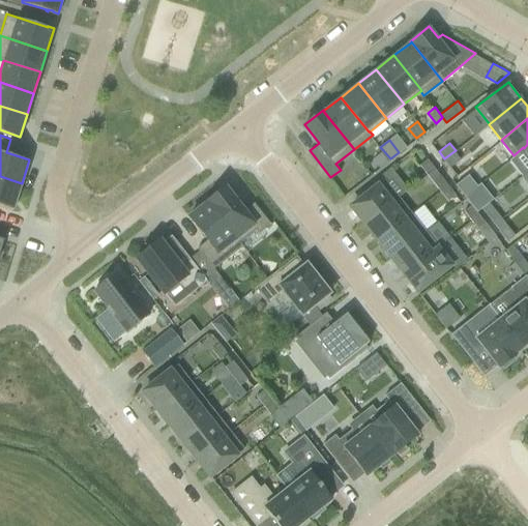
[(383,150),(374,157),(381,166),(390,158),(383,150)]
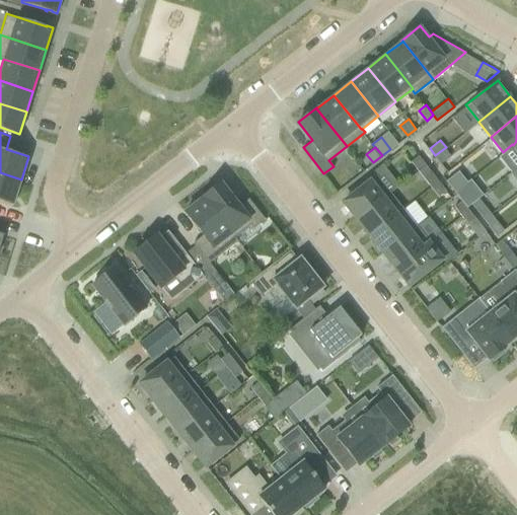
[(446,147),(435,155),(441,162),(451,154),(446,147)]
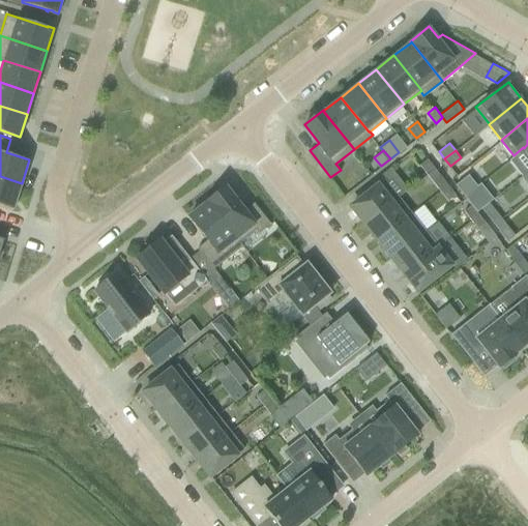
[(421,164),(429,173),(435,168),(428,158),(421,164)]
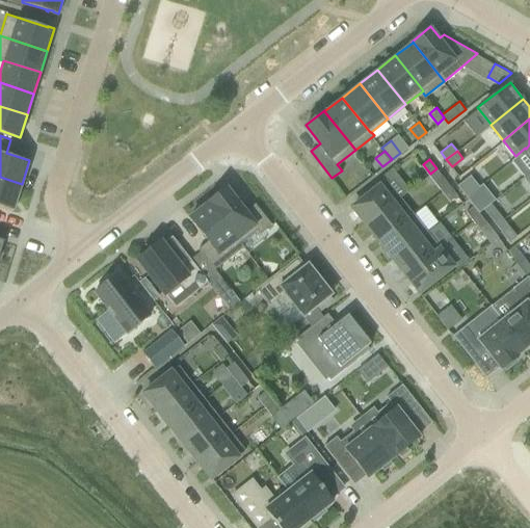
[(367,222),(401,195),(391,182),(399,175),(393,166),(365,188),(369,192),(353,205),(367,222)]
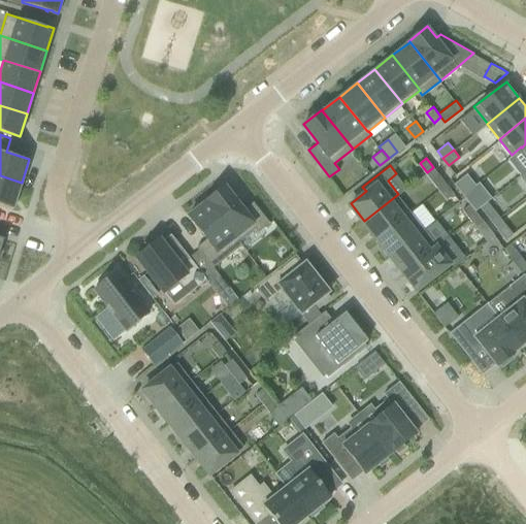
[(432,179),(439,189),(446,184),(438,174),(432,179)]
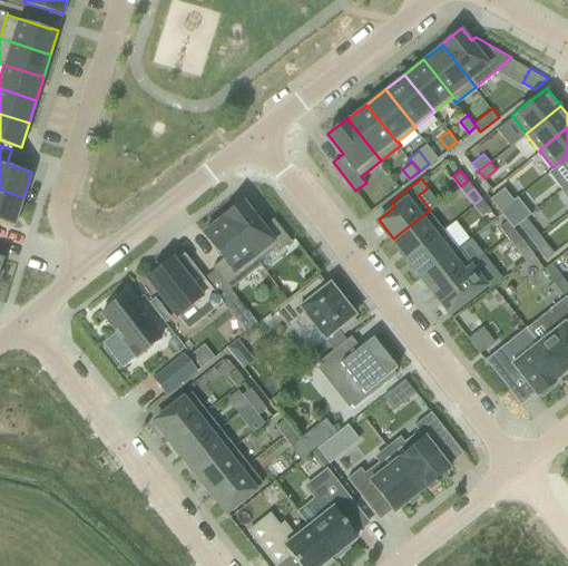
[(501,188),(491,197),(500,208),(511,199),(501,188)]
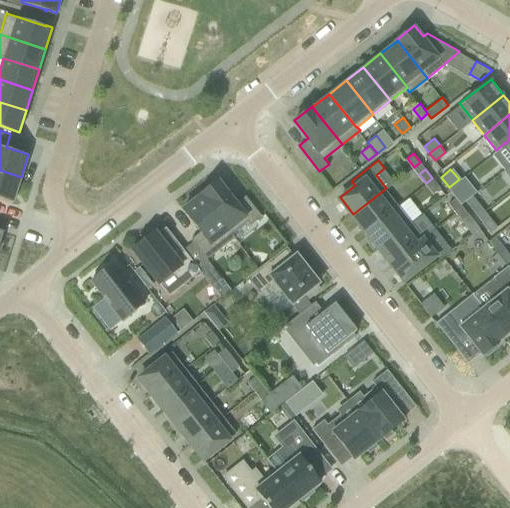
[(0,196),(14,201),(21,177),(0,170),(0,196)]
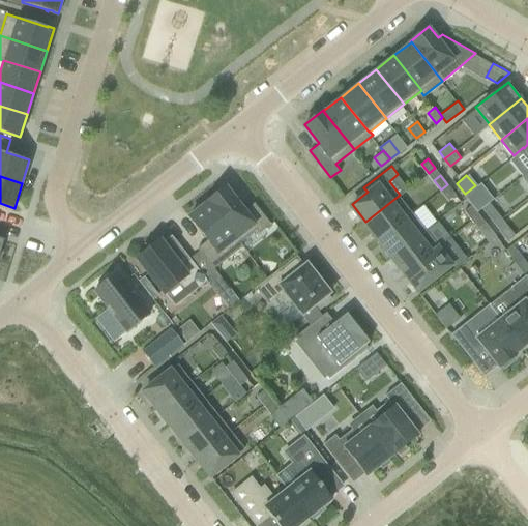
[(447,184),(441,190),(449,200),(456,195),(447,184)]
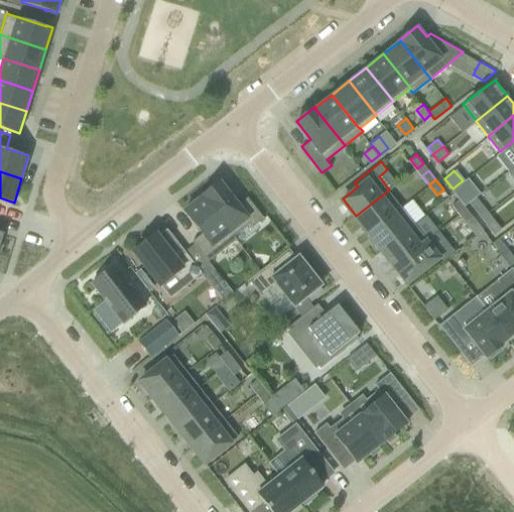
[(221,180),(203,195),(234,234),(250,221),(253,225),(264,216),(248,196),(238,204),(221,180)]
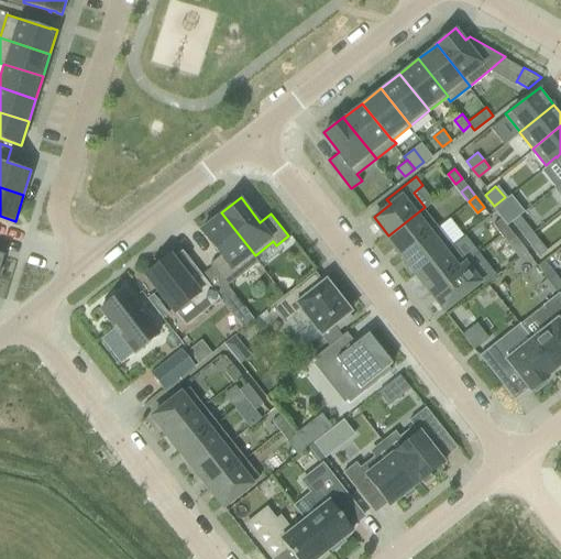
[(505,197),(494,206),(502,217),(507,222),(518,214),(505,197)]
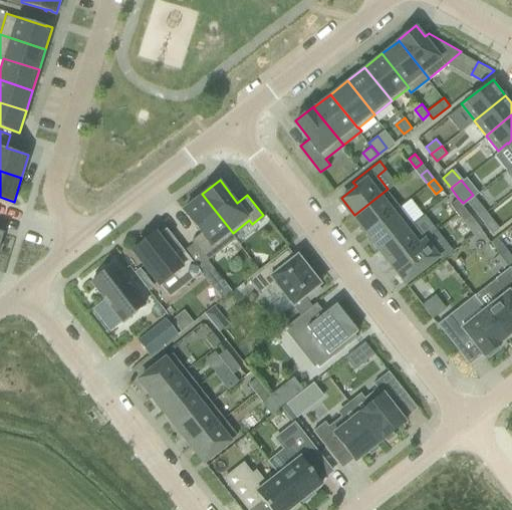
[(367,231),(401,205),(388,189),(354,215),(367,231)]
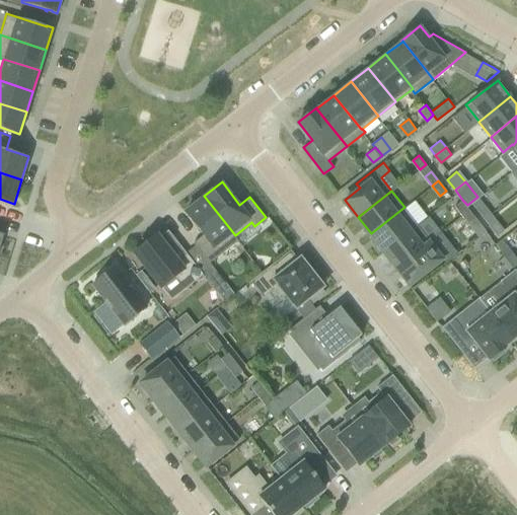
[(235,235),(204,196),(186,210),(204,233),(194,240),(210,262),(238,238),(235,235)]
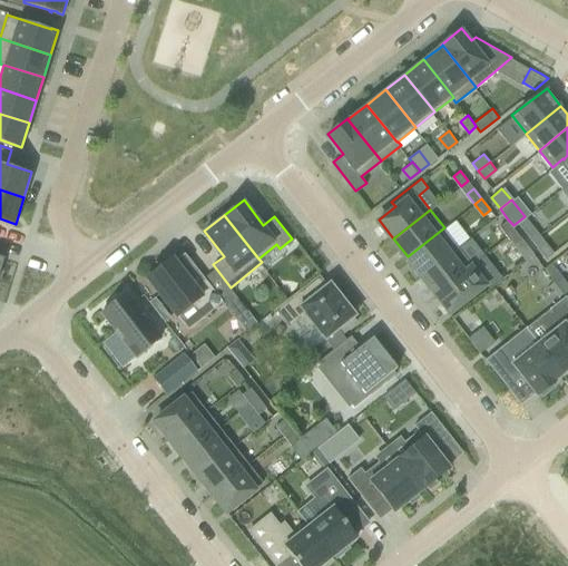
[(527,216),(519,222),(528,233),(536,227),(527,216)]
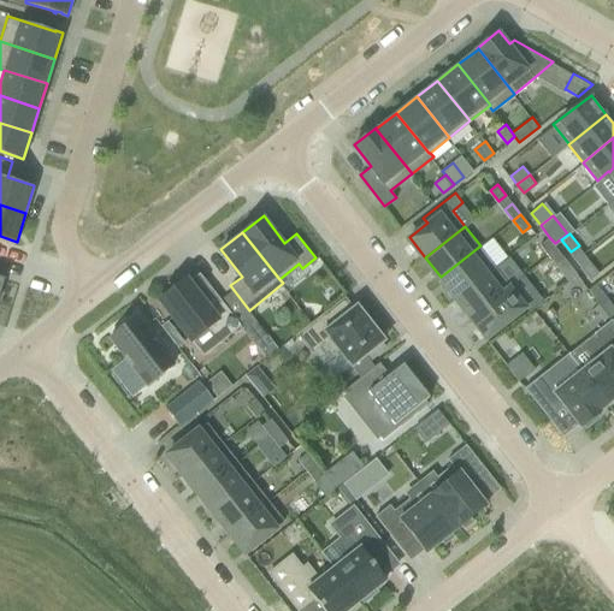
[(541,242),(550,254),(558,248),(549,236),(541,242)]
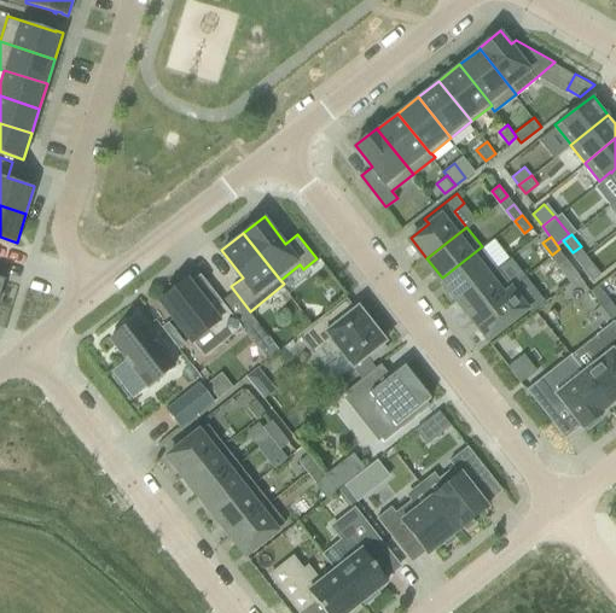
[(497,266),(482,246),(442,278),(457,297),(497,266)]
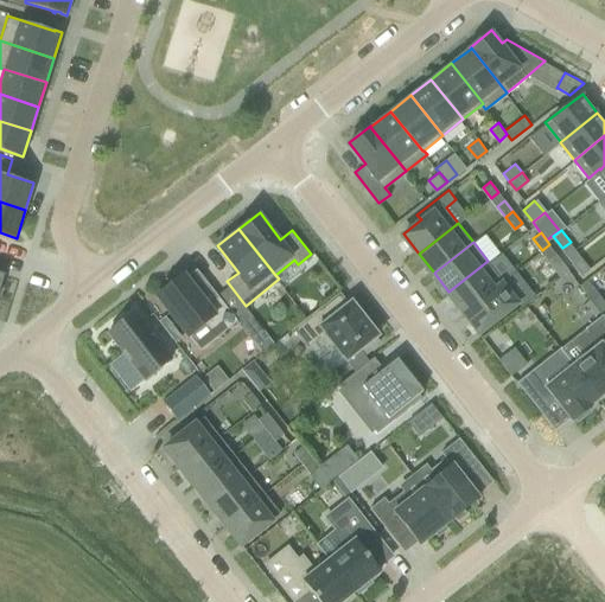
[(549,244),(542,250),(551,261),(559,255),(549,244)]
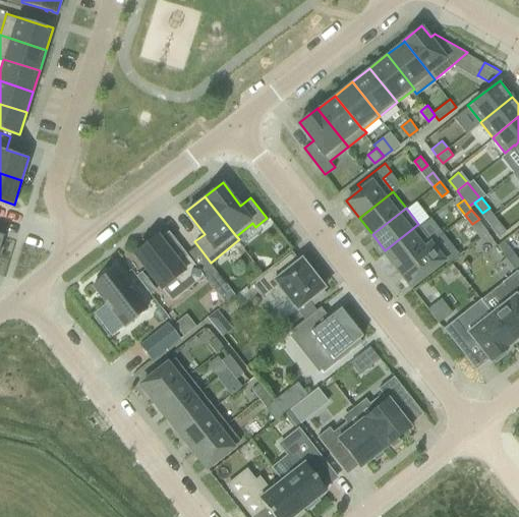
[(499,219),(492,224),(500,234),(507,229),(499,219)]
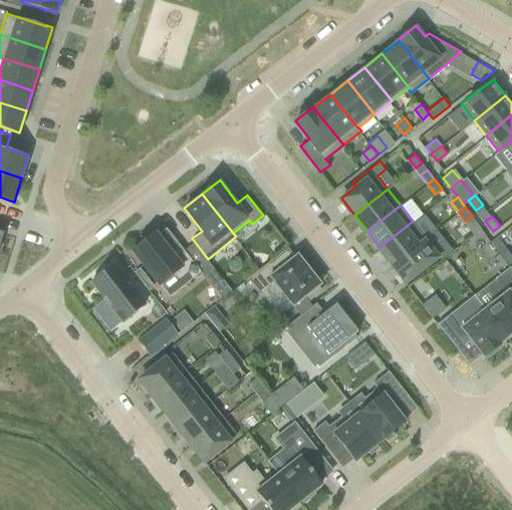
[(393,263),(426,237),(413,221),(379,247),(393,263)]
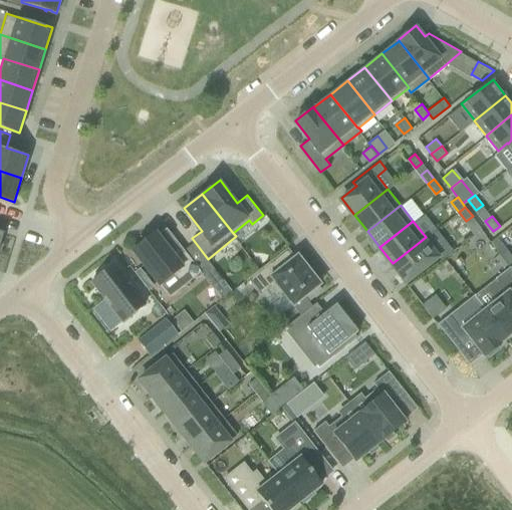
[(156,230),(134,248),(171,294),(202,270),(185,248),(176,256),(156,230)]
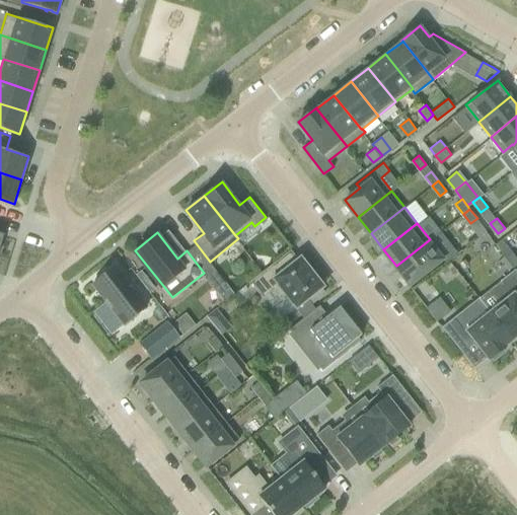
[(430,239),(396,266),(410,283),(443,256),(430,239)]
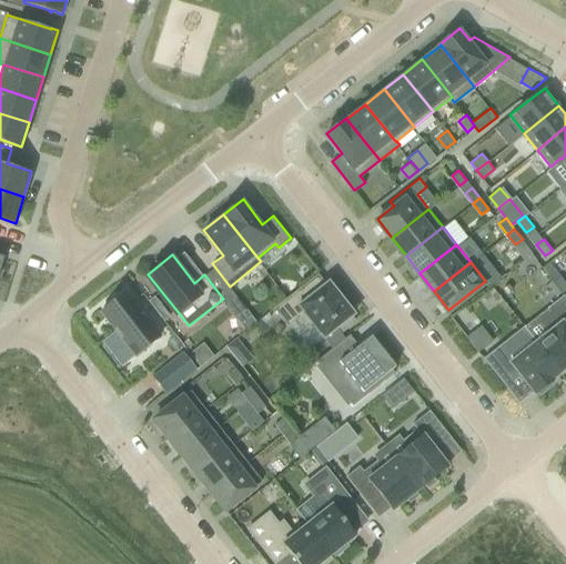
[(354,313),(329,280),(309,296),(301,286),(274,306),(287,323),(299,314),(306,324),(311,321),(324,336),(340,324),(343,329),(354,320),(351,315),(354,313)]
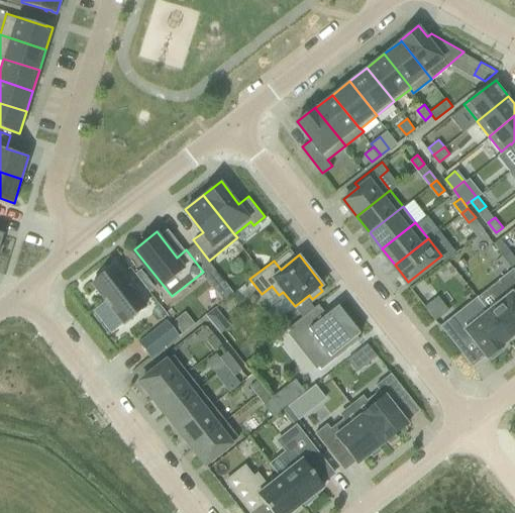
[(145,305),(115,265),(93,282),(124,322),(145,305)]
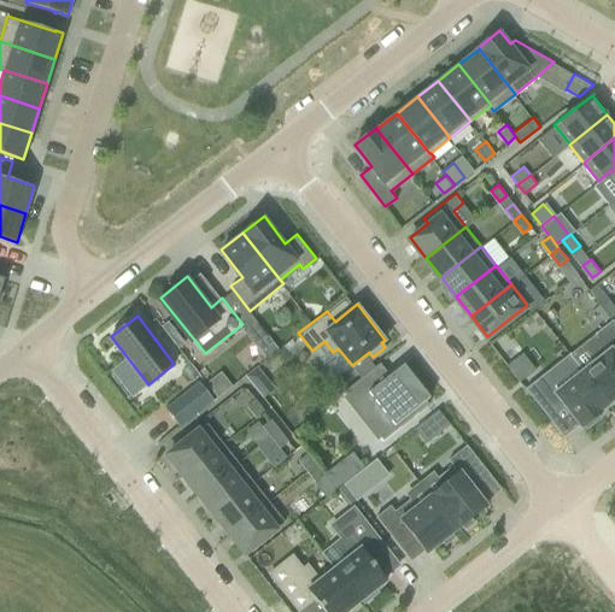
[(584,369),(609,402),(614,398),(614,318),(595,333),(609,349),(584,369)]
